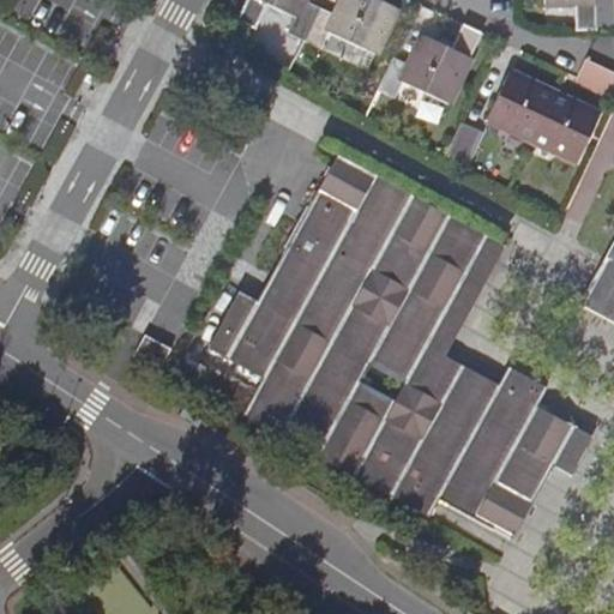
[(287,34),(304,42),(319,8),(304,1),(302,0),(244,0),(235,19),(253,28),(265,2),(295,16),(287,34)]
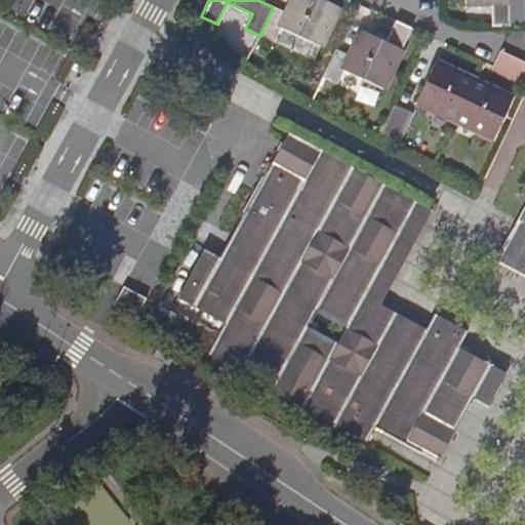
[(293,0),(287,14),(273,7),(259,36),(274,42),(281,27),(320,46),(338,6),(324,0),(293,0)]
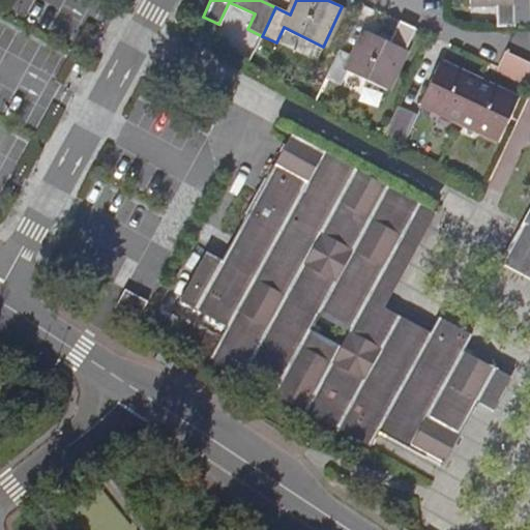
[(474,0),(475,3),(502,4),(503,26),(519,26),(518,0),(474,0)]
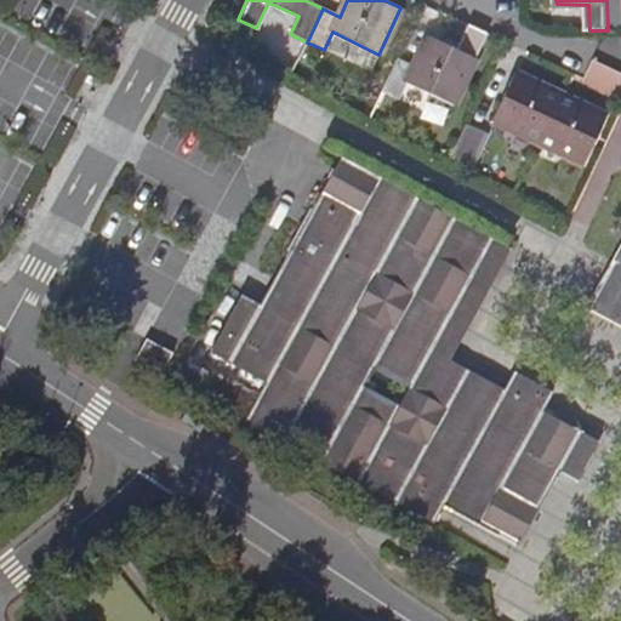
[(414,66),(398,58),(382,91),(398,98),(406,81),(454,104),(488,33),(469,23),(459,49),(428,35),(414,66)]
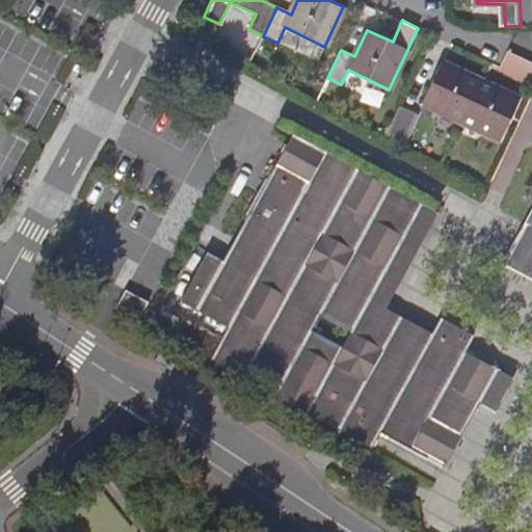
[(502,68),(530,81),(531,76),(531,63),(509,53),(502,68)]
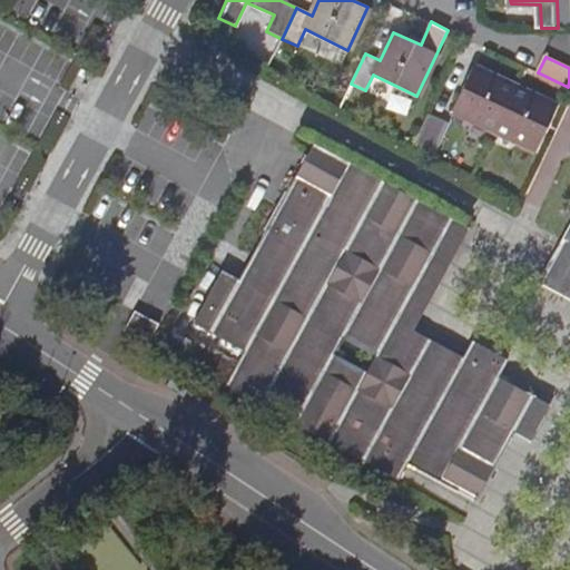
[(451,109),(495,130),(516,88),(472,67),(451,109)]
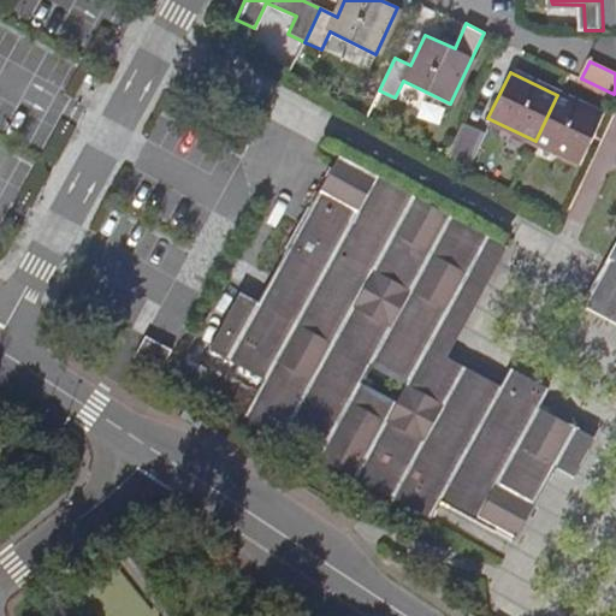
[(604,118),(557,95),(535,141),(581,164),(604,118)]
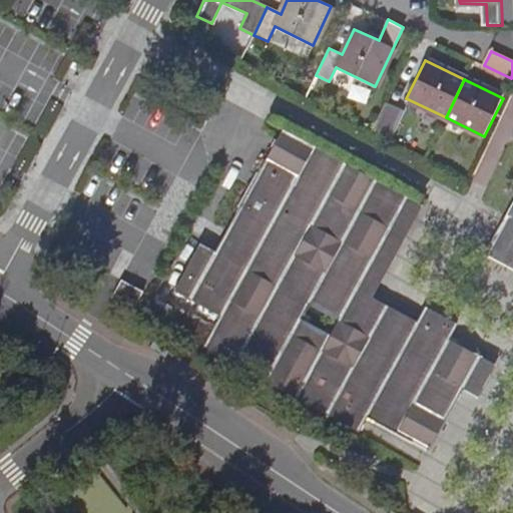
[(401,110),(387,103),(374,131),(388,138),(401,110)]
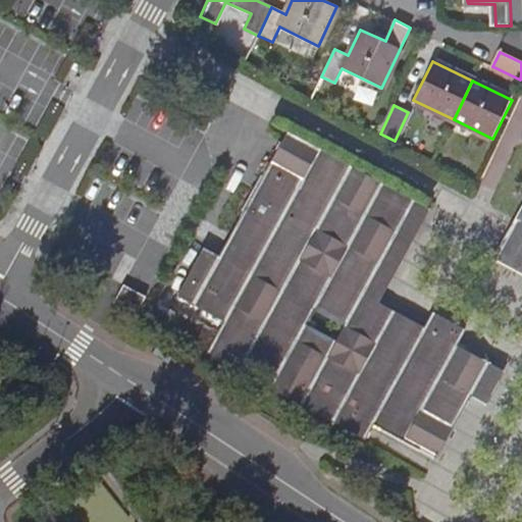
[(208,247),(171,311),(218,335),(208,353),(365,438),(368,435),(374,422),(437,457),(454,426),(440,419),(453,396),(467,404),(471,397),(486,405),(506,371),(458,345),(466,330),(434,313),(425,328),(379,303),(430,210),(310,144),(289,132),(246,210),(243,214),(261,224),(255,235),(262,239),(259,245),(247,267),(221,254),(208,247)]
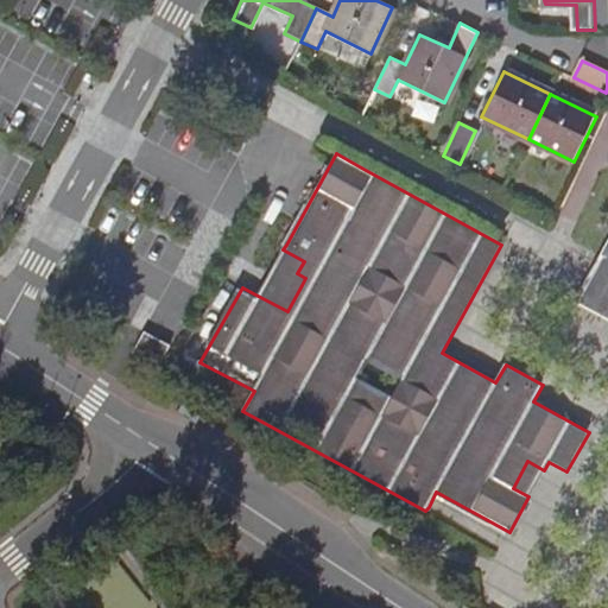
[(607,242),(600,257),(594,267),(576,301),(607,317),(607,242)]
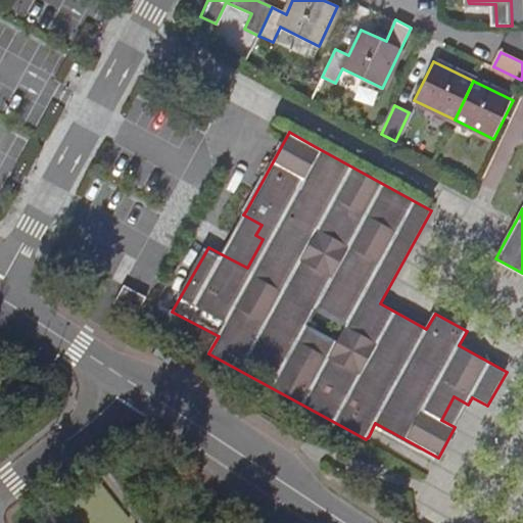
[(243,215),(222,254),(247,268),(259,245),(263,239),(255,235),(262,225),(243,215)]
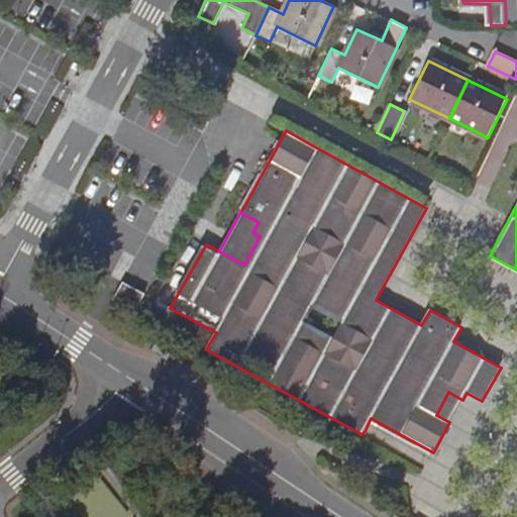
[(436,415),(449,422),(462,400),(448,392),(436,415)]
